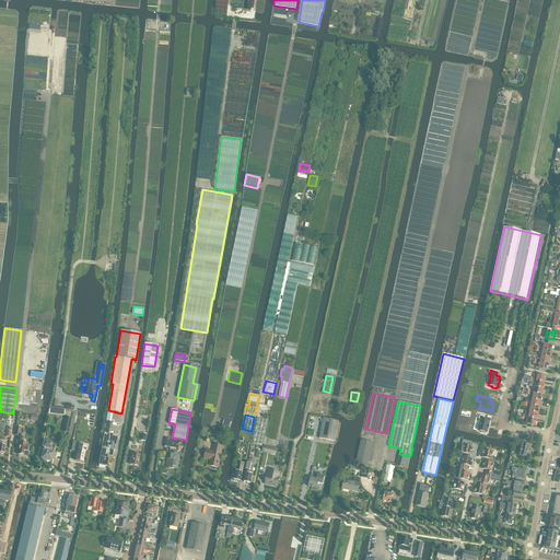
[(480,420),(478,431),(481,432),(481,433),(486,434),(486,432),(487,433),(488,429),(489,426),(490,421),(483,420),(483,417),(480,416),(479,419),(480,420)]
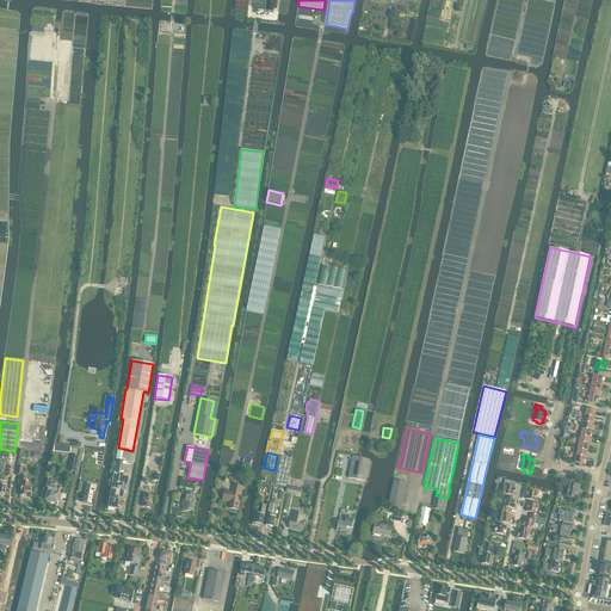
[(68,471),(75,473),(78,457),(72,456),(69,466),(73,466),(72,471),(68,471)]
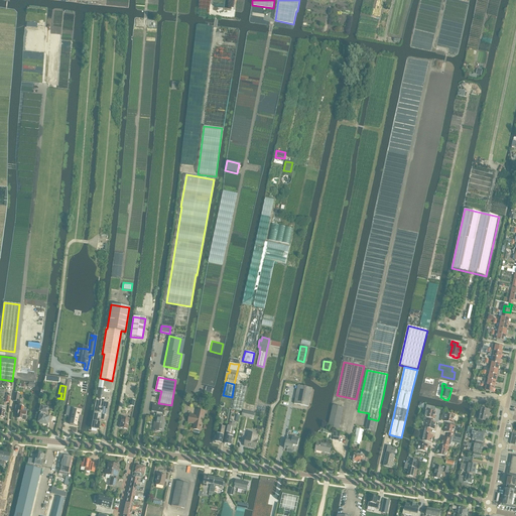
[(232,409),(242,411),(247,388),(237,385),(232,409)]
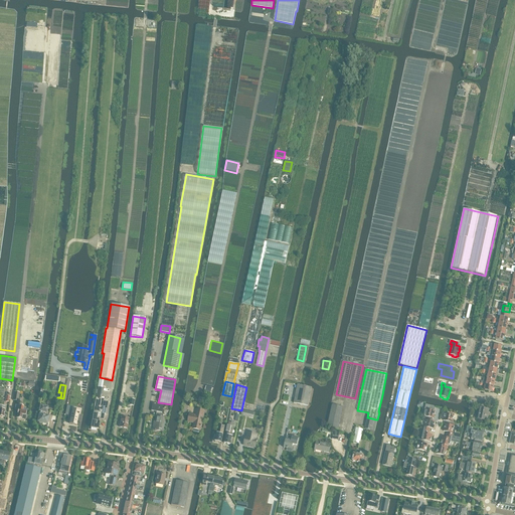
[(308,405),(312,387),(298,384),(294,403),(308,405)]
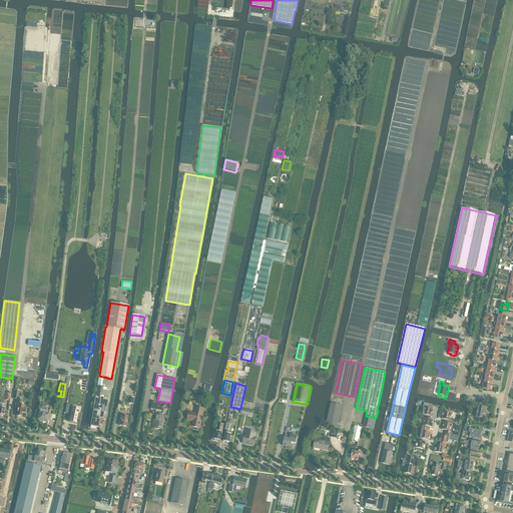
[(91,419),(90,426),(97,428),(98,423),(99,423),(100,418),(103,418),(103,413),(106,413),(108,398),(103,398),(104,396),(101,396),(102,389),(95,388),(94,393),(96,393),(93,411),(92,419),(91,419)]
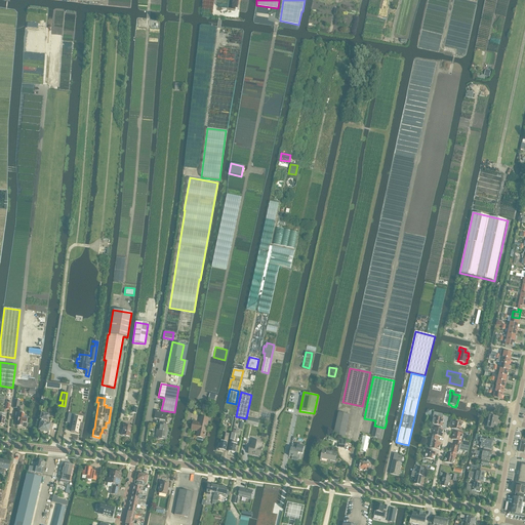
[(154,418),(160,419),(165,420),(166,412),(155,410),(154,418)]
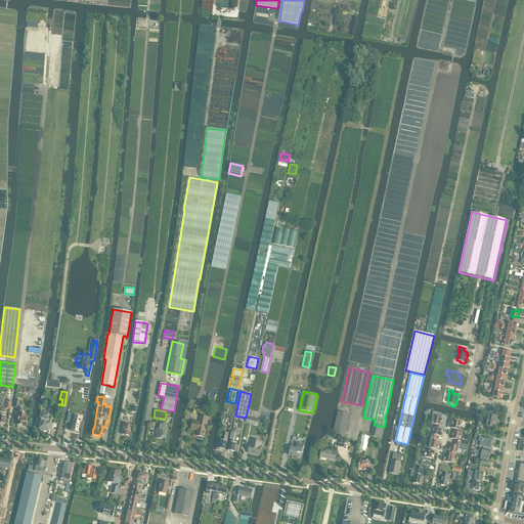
[(485,426),(486,426),(495,428),(497,417),(491,416),(492,411),(488,410),(485,426)]
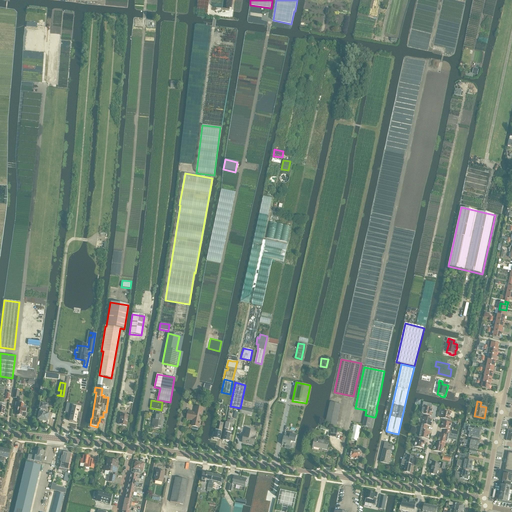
[(336,427),(341,405),(330,402),(325,424),(336,427)]
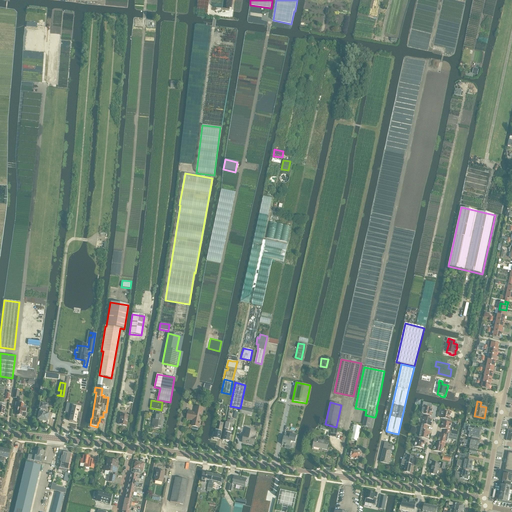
[(420,414),(420,417),(423,418),(426,418),(427,415),(431,416),(432,409),(431,409),(432,404),(423,402),(422,407),(423,407),(422,414),(421,414),(420,414)]
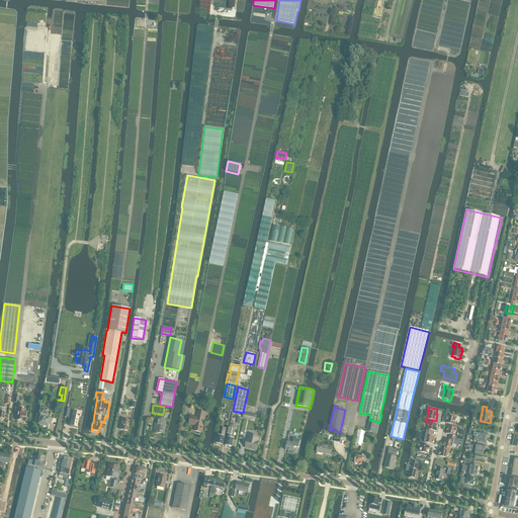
[(18,421),(20,421),(25,422),(26,414),(22,413),(23,409),(15,408),(15,412),(18,413),(17,421),(18,421)]
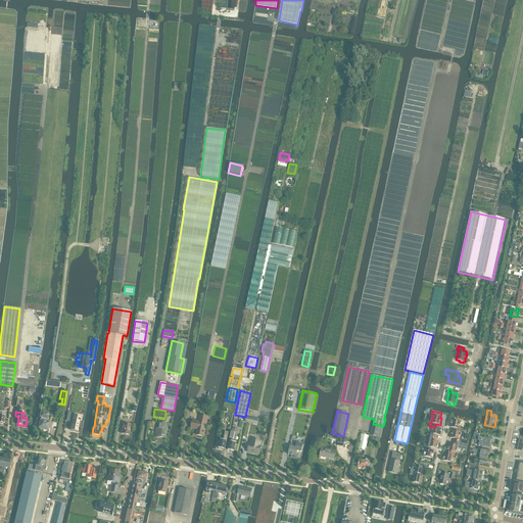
[(43,422),(44,418),(47,419),(48,415),(47,413),(41,412),(40,417),(41,418),(39,428),(40,429),(42,430),(43,429),(47,430),(49,423),(43,422)]
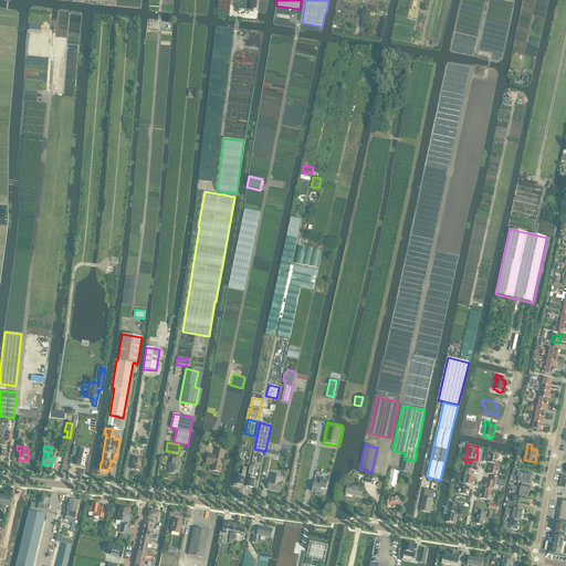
[(74,447),(72,454),(79,457),(76,465),(84,468),(85,461),(87,462),(88,457),(86,456),(86,452),(80,451),(81,448),(74,447)]
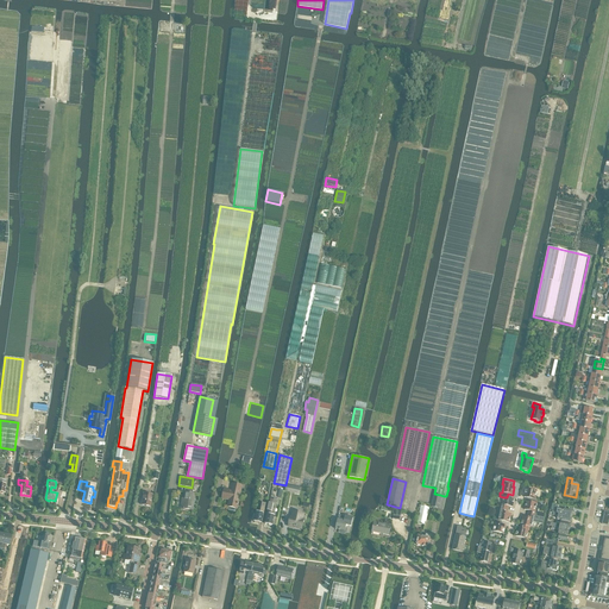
[(223,498),(230,500),(228,507),(237,509),(243,487),(233,484),(231,491),(224,489),(223,498)]
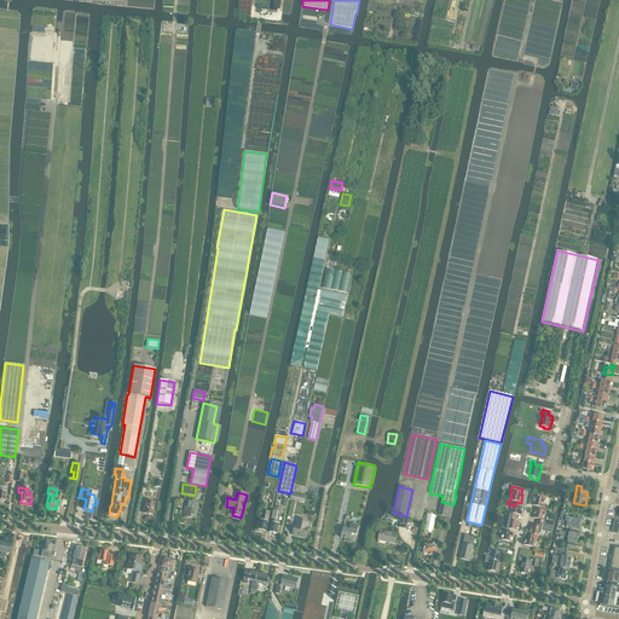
[(197,502),(195,502),(196,498),(187,497),(184,518),(195,519),(197,502)]
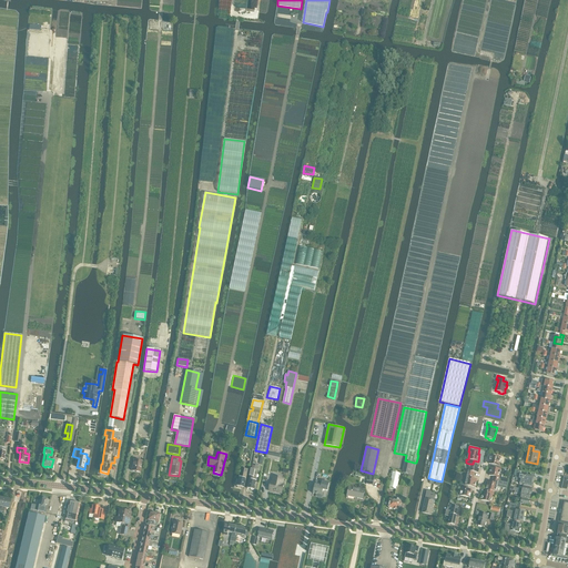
[(493,465),(493,468),(499,470),(500,466),(499,466),(500,458),(490,456),(489,464),(493,465)]
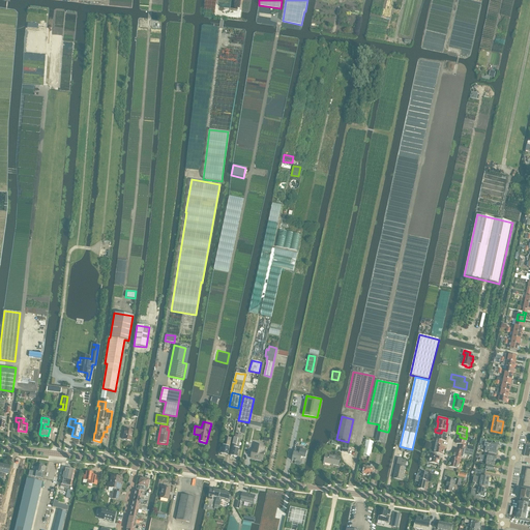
[(133,431),(124,430),(123,440),(130,441),(133,431)]
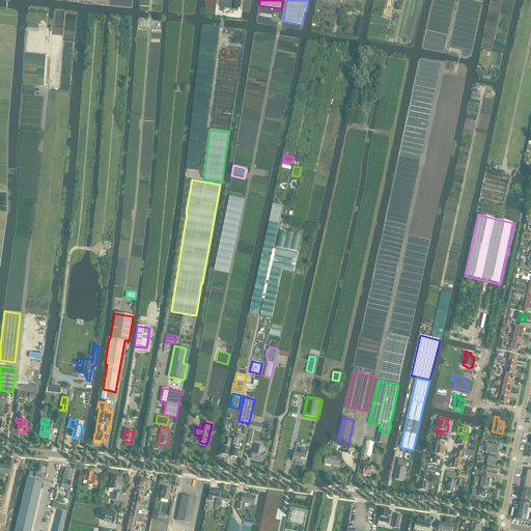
[(376,442),(387,445),(389,434),(386,434),(387,432),(384,431),(384,432),(379,431),(376,442)]
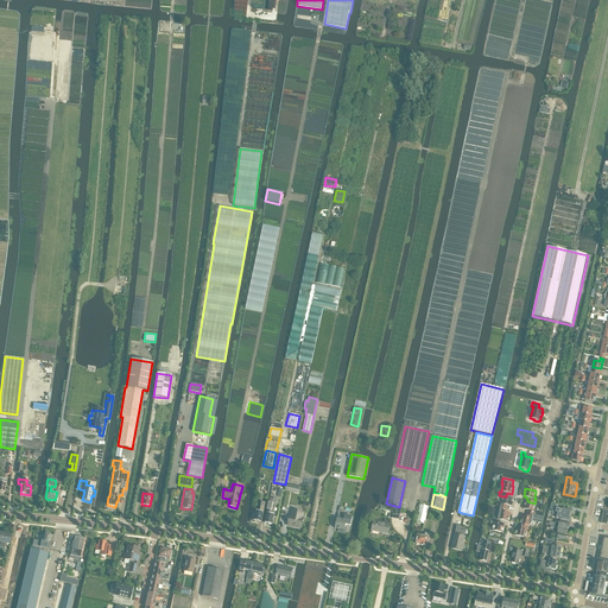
[(500,504),(499,507),(506,510),(507,506),(512,507),(513,499),(506,496),(502,496),(501,504),(500,504)]
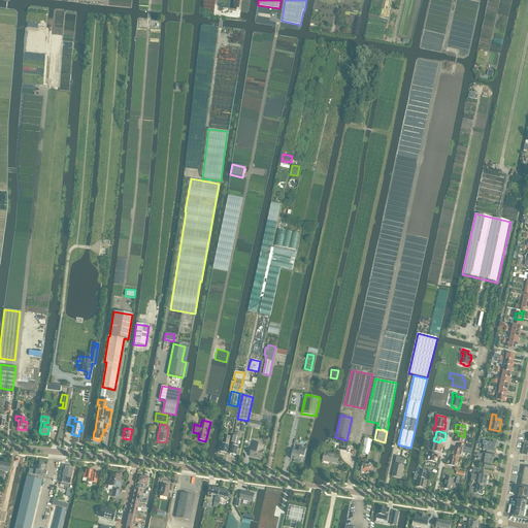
[(233,455),(233,456),(235,456),(236,456),(238,448),(239,446),(235,444),(236,438),(240,439),(242,433),(237,432),(236,437),(233,436),(230,454),(233,455)]
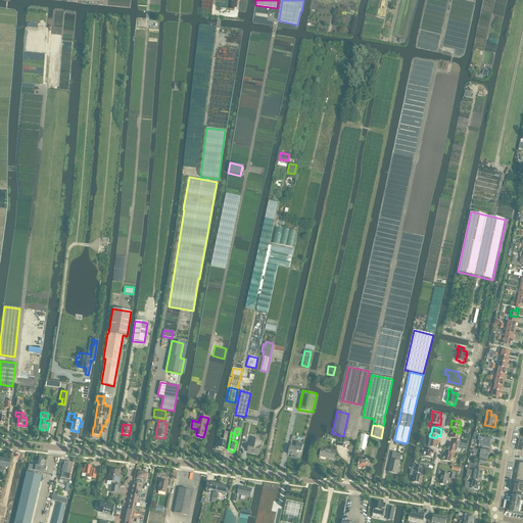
[(455,439),(454,442),(468,445),(468,441),(462,440),(463,437),(461,436),(461,433),(460,433),(454,431),(452,431),(450,438),(455,439)]
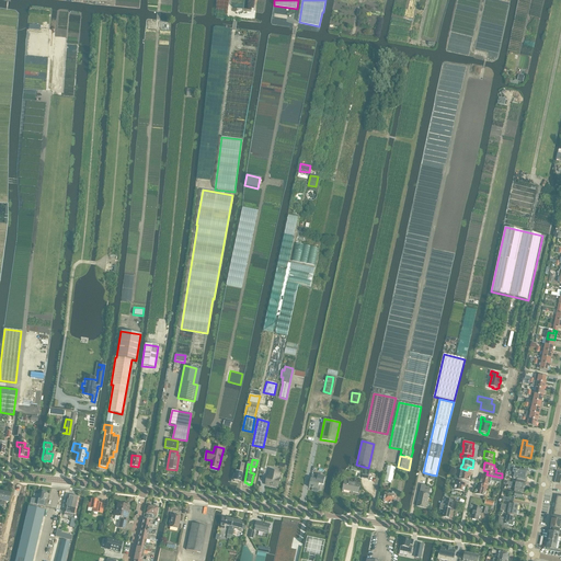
[(242,464),(240,472),(236,471),(233,480),(235,481),(236,481),(237,482),(238,481),(241,482),(244,465),(242,464)]
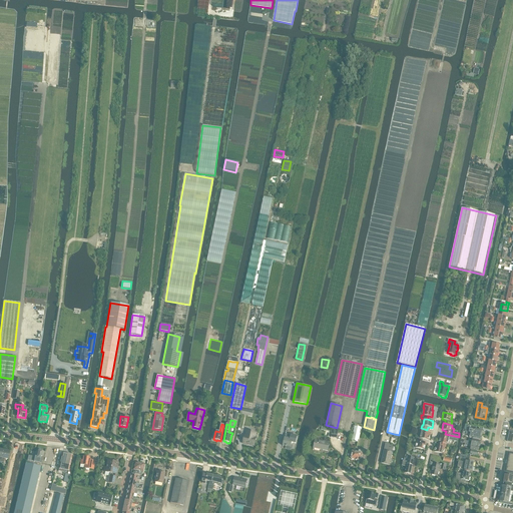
[(467,430),(466,432),(482,435),(483,431),(475,429),(474,432),(470,431),(471,426),(466,425),(465,429),(467,430)]
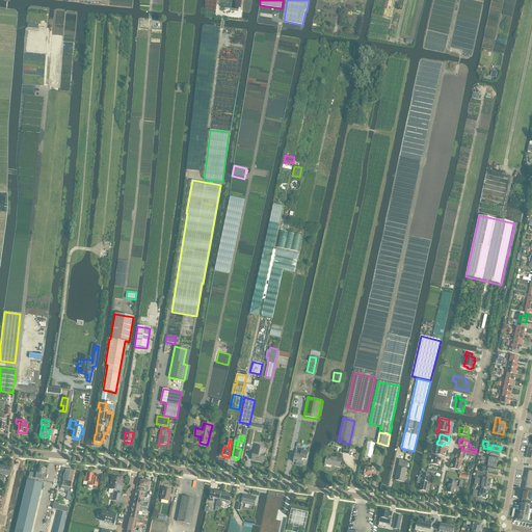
[(368,442),(366,442),(366,444),(367,444),(364,457),(372,458),(375,444),(368,442)]
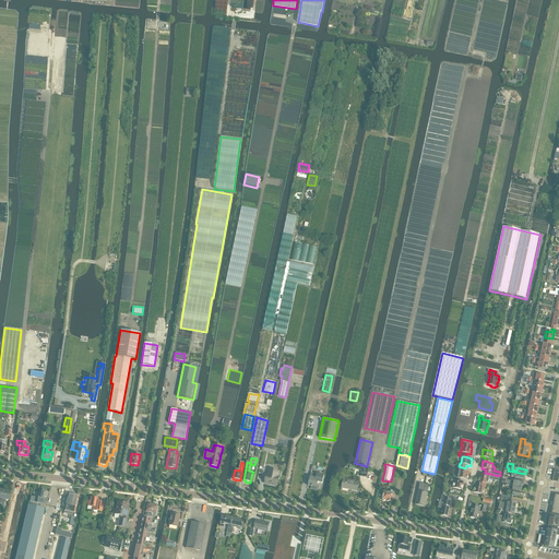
[(458,477),(461,478),(467,479),(470,473),(465,472),(465,468),(459,466),(458,471),(459,471),(458,477)]
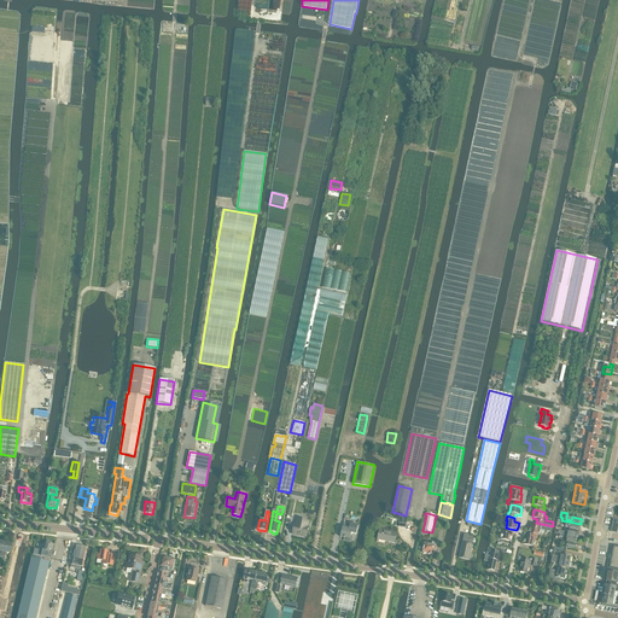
[(439,518),(437,529),(444,530),(447,519),(439,518)]
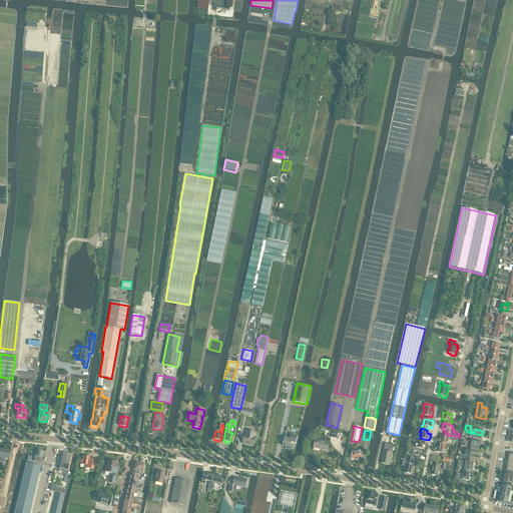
[(244,436),(242,443),(254,446),(255,438),(254,438),(255,433),(253,433),(246,431),(245,436),(244,436)]
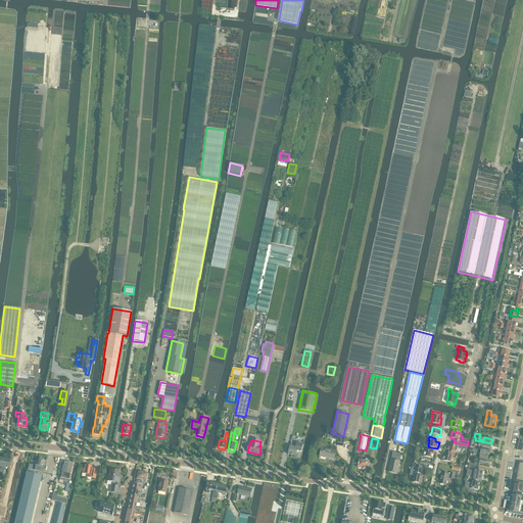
[(490,448),(491,443),(475,440),(475,442),(482,444),(482,447),(490,448)]
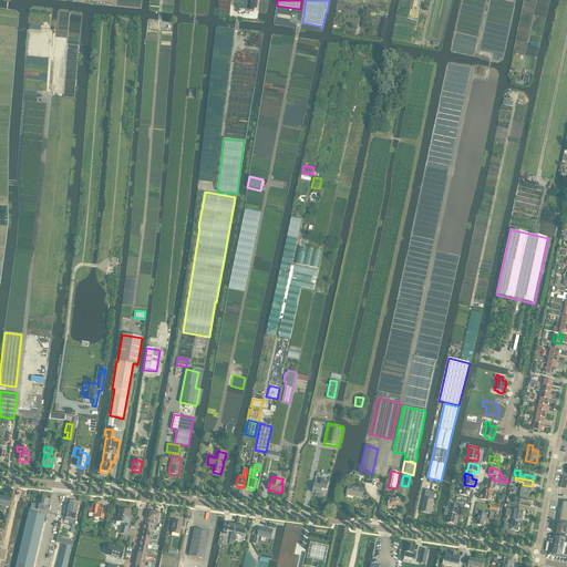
[(442,481),(441,481),(435,480),(433,491),(440,492),(442,481)]
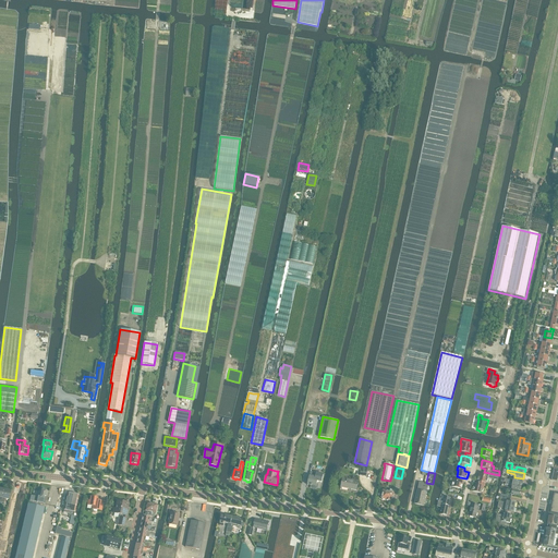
[(478,474),(477,482),(478,482),(486,483),(487,484),(488,478),(497,481),(499,475),(484,472),(483,475),(478,474)]
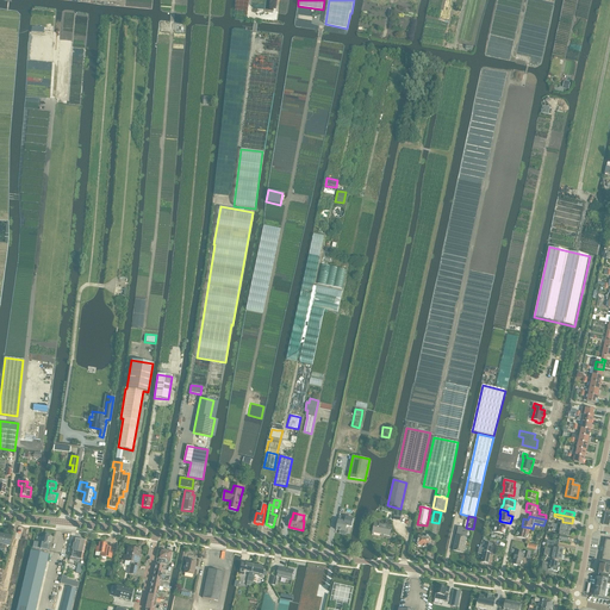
[(337,524),(336,530),(340,531),(340,534),(344,535),(347,534),(348,529),(347,529),(347,527),(352,528),(354,520),(346,517),(346,522),(338,521),(338,522),(337,524)]
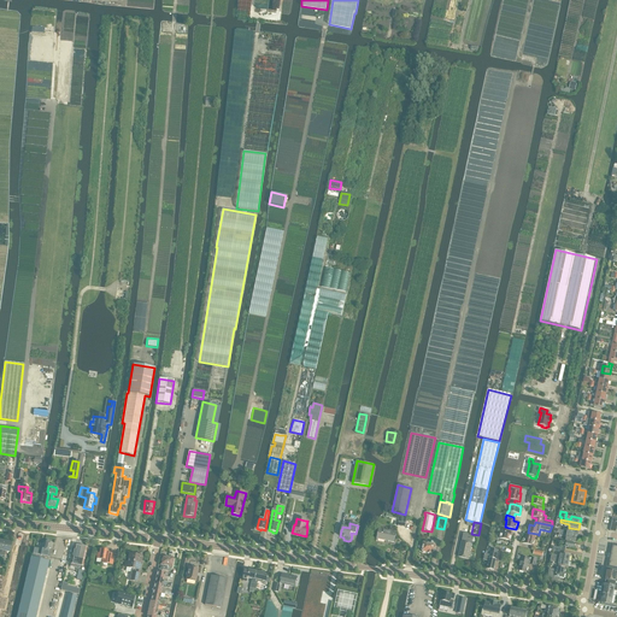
[(501,530),(499,539),(510,541),(512,533),(507,532),(509,528),(505,527),(501,527),(500,530),(501,530)]
